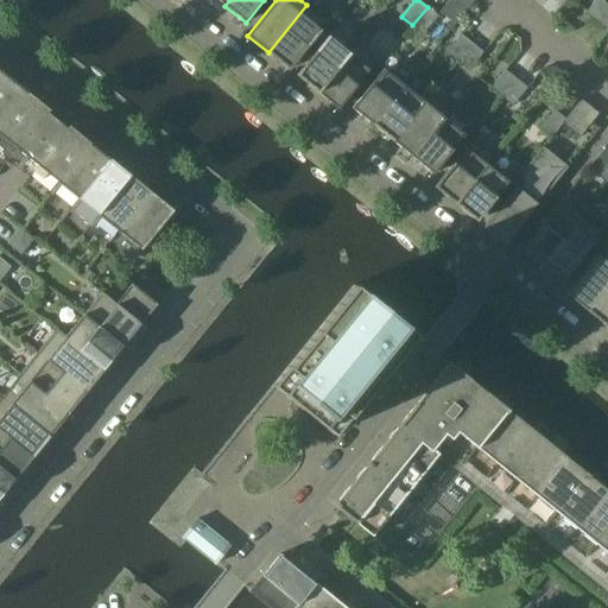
[(473,0),(450,0),(442,12),(456,23),(474,1),(473,0)]
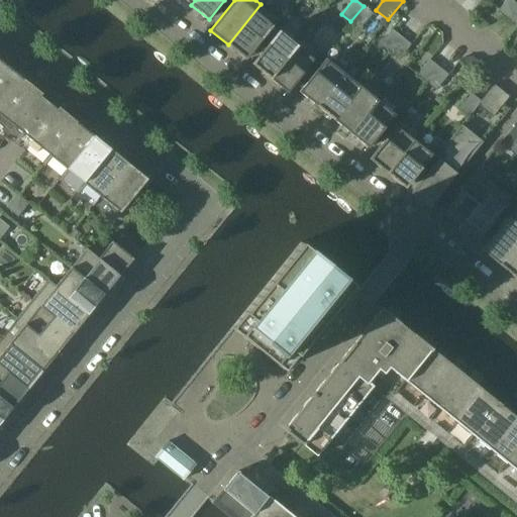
[(508,17),(516,6),(516,4),(512,0),(506,0),(499,9),(508,17)]
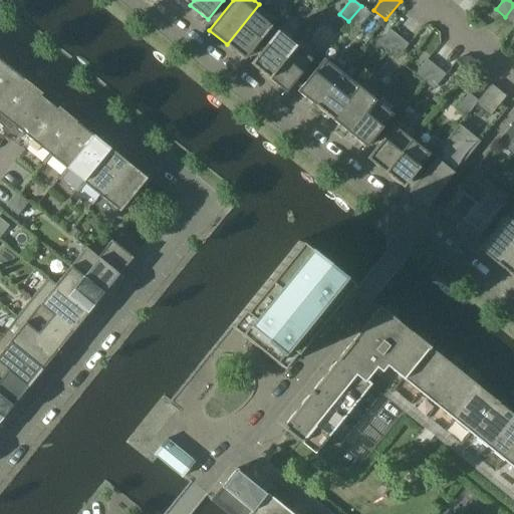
[(259,4),(227,44),(244,59),(277,18),(259,4)]
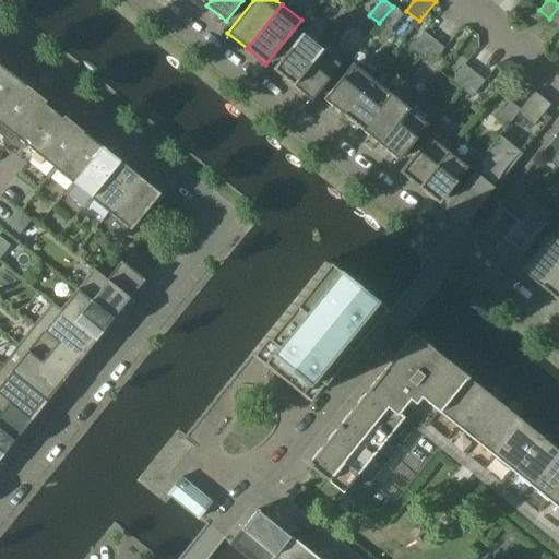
[(379,23),(390,32),(403,14),(393,7),(379,23)]
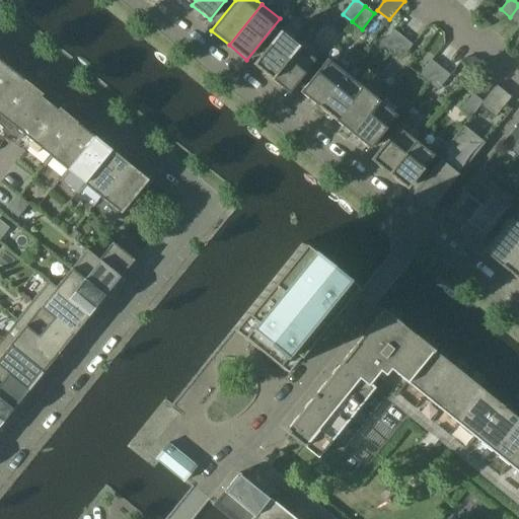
[(518,6),(510,17),(518,24),(518,6)]
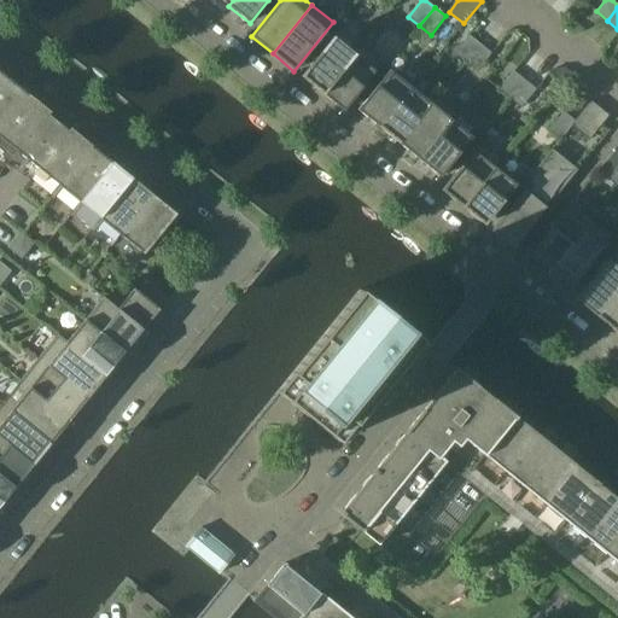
[(454,53),(465,63),(479,44),(468,35),(454,53)]
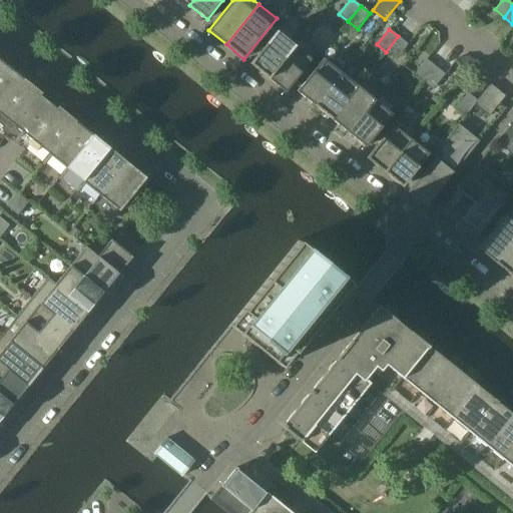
[(249,64),(268,78),(295,45),(294,44),(277,31),(249,64)]
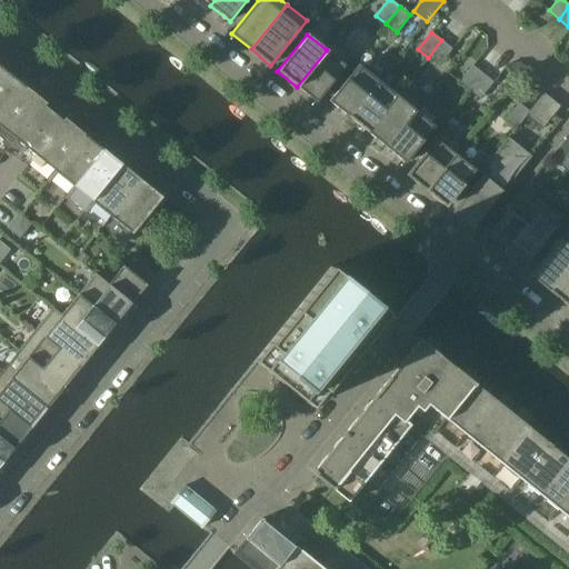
[(428,58),(438,66),(452,49),(441,40),(428,58)]
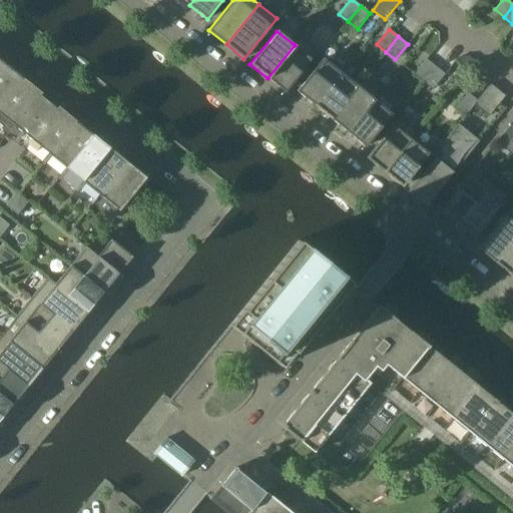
[(294,44),(295,45),(268,78),(286,92),(318,52),(300,37),(294,44)]
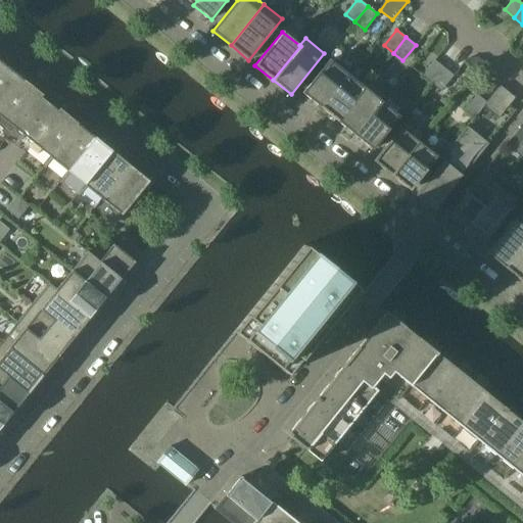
[(330,59),(302,93),(308,98),(311,99),(320,107),(347,74),(330,59)]
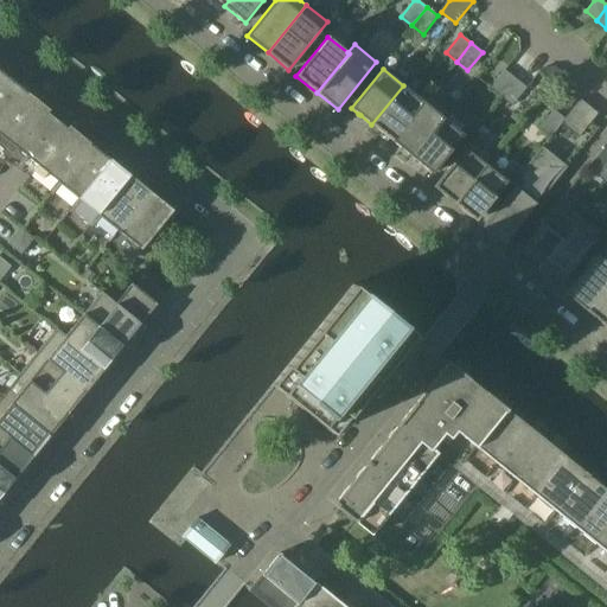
[(490,88),(500,97),(516,78),(504,70),(490,88)]
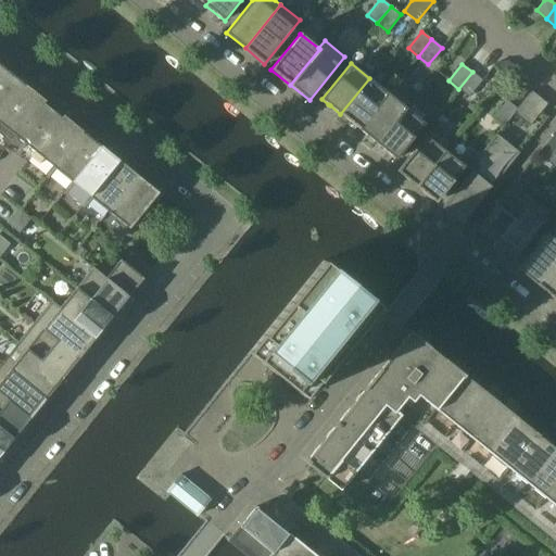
[(0,116),(26,86),(8,71),(0,80),(0,116)]
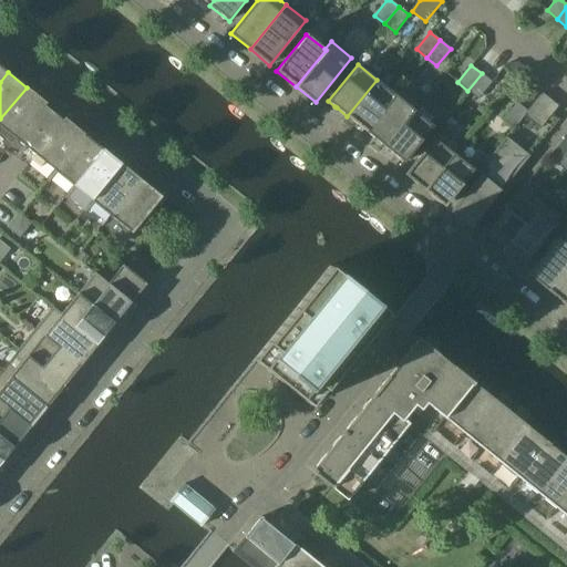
[(492,82),(482,73),(467,91),(478,99),(492,82)]
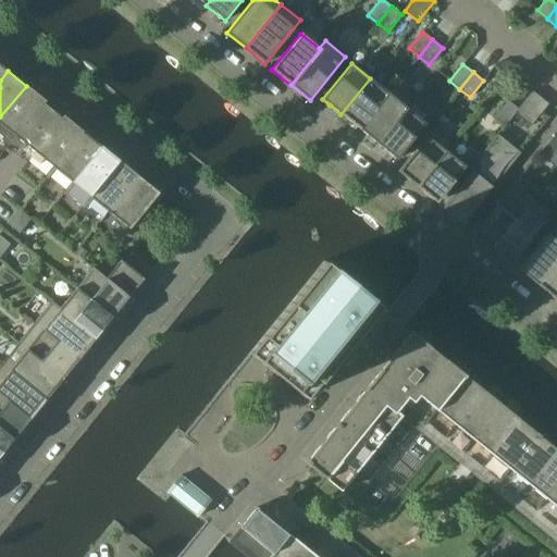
[(388,94),(387,93),(370,78),(341,114),(348,120),(350,122),(359,130),(388,94)]
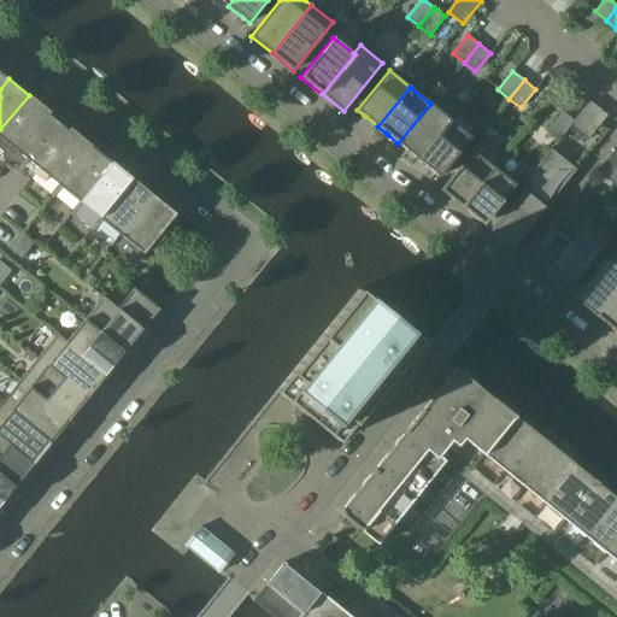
[(407,151),(418,159),(451,121),(458,112),(436,94),(429,103),(430,104),(398,144),(405,148),(407,151)]
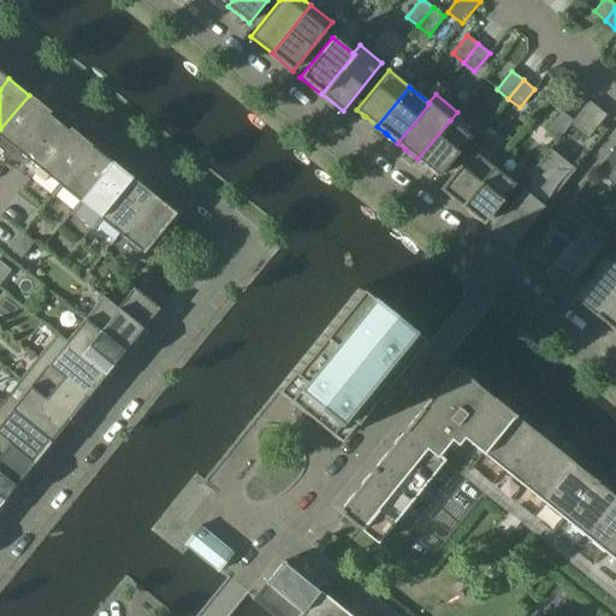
[(29,95),(0,129),(0,137),(28,160),(60,120),(29,95)]
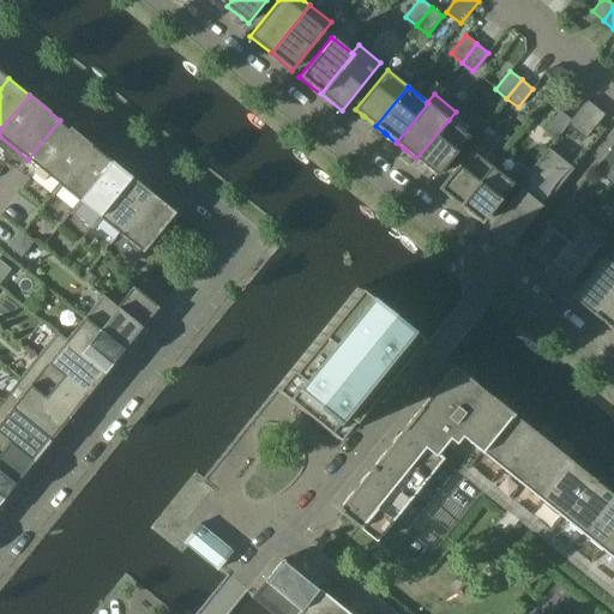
[(587,101),(571,120),(567,125),(585,139),(605,115),(587,101)]
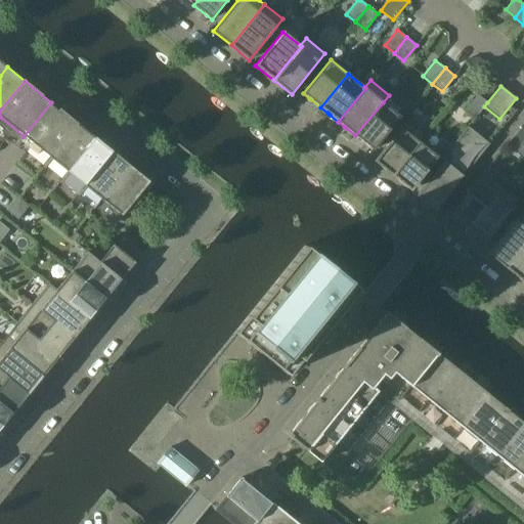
[(475,118),(484,106),(487,102),(478,94),(465,111),(475,118)]
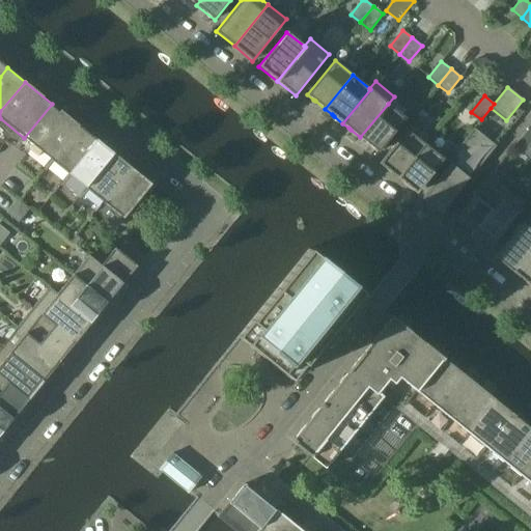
[(52,104),(24,138),(51,160),(79,126),(52,104)]
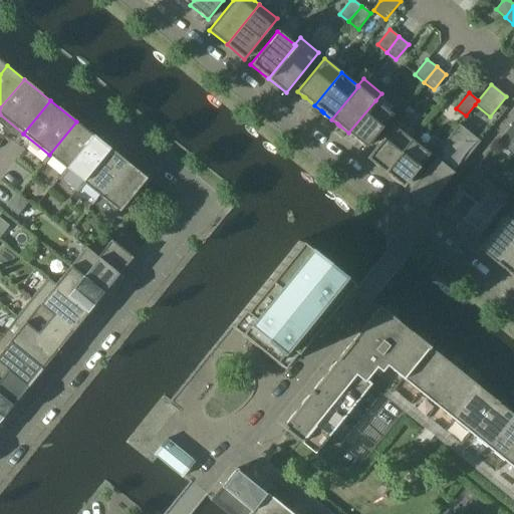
[(375,100),(348,133),(358,141),(359,143),(365,148),(393,114),(375,100)]
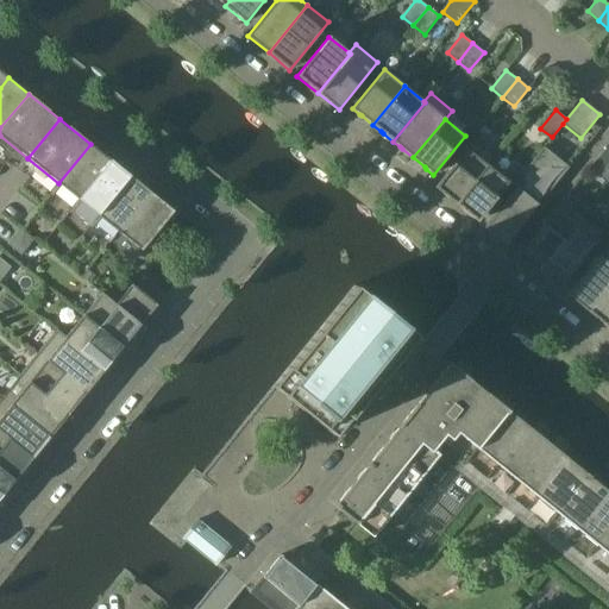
[(435,188),(456,205),(488,165),(489,167),(496,157),(473,139),(435,188)]
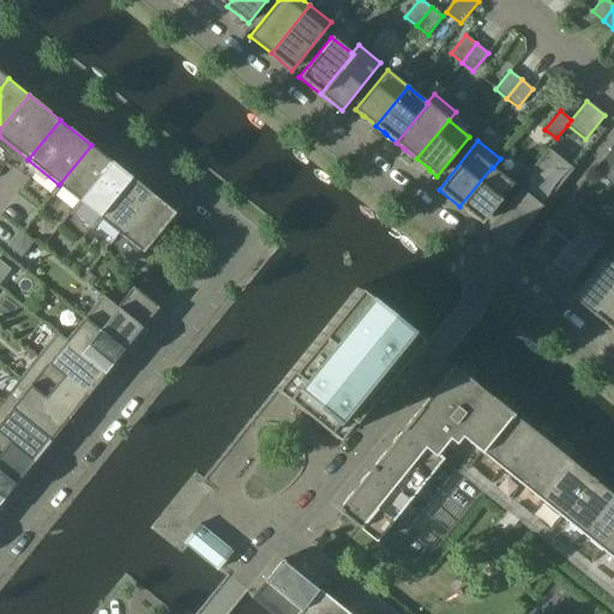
[(59,185),(79,202),(112,162),(91,145),(59,185)]
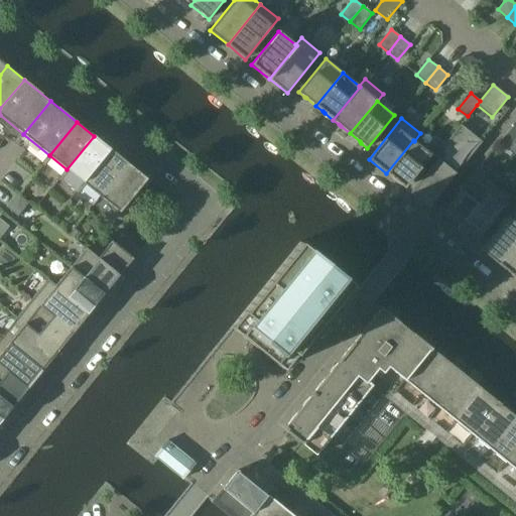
[(461,125),(433,158),(437,160),(410,194),(428,208),(482,142),(461,125)]
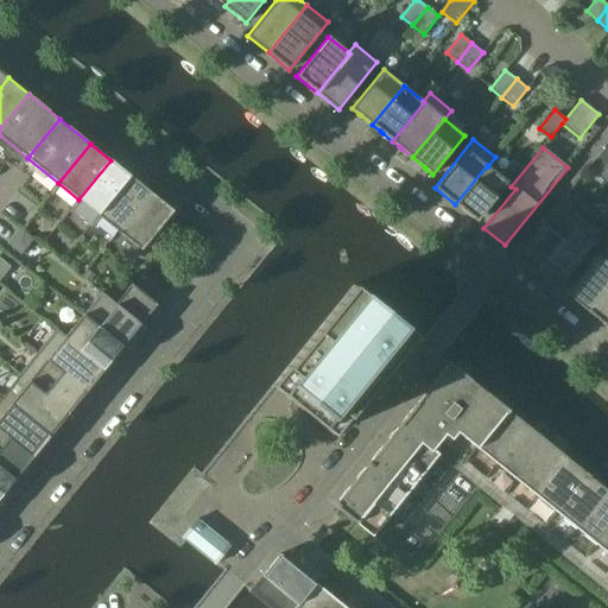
[(130,177),(111,160),(78,200),(99,215),(130,177)]
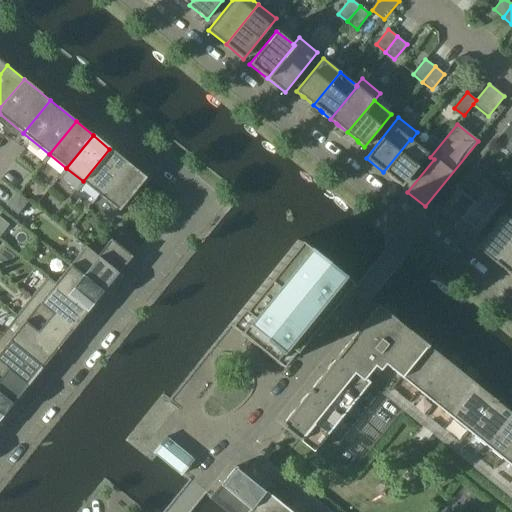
[(511,136),(503,147),(511,154),(511,136)]
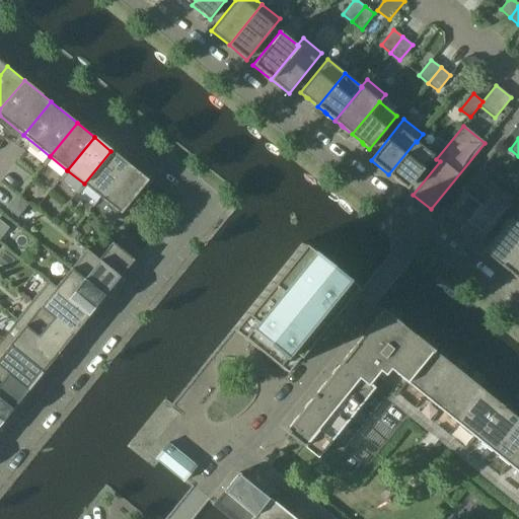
[(416,141),(388,174),(406,189),(434,155),(417,142),(416,141)]
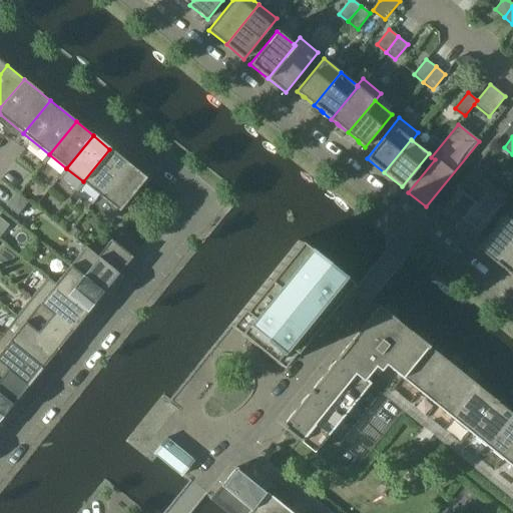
[(126,162),(109,149),(83,181),(100,195),(126,162)]
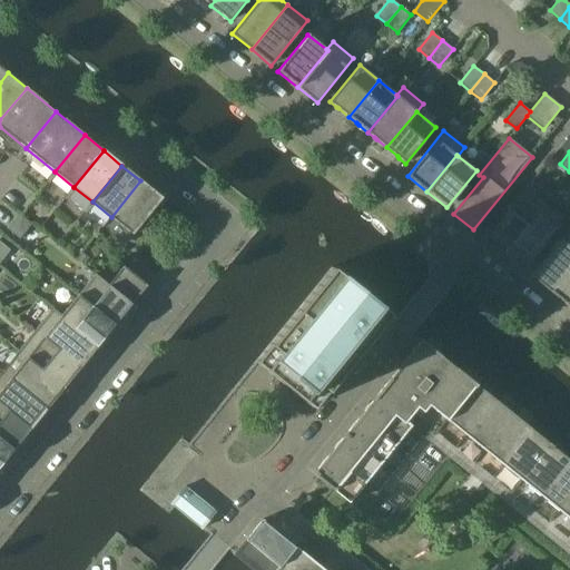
[(163,198),(140,180),(111,217),(133,235),(163,198)]
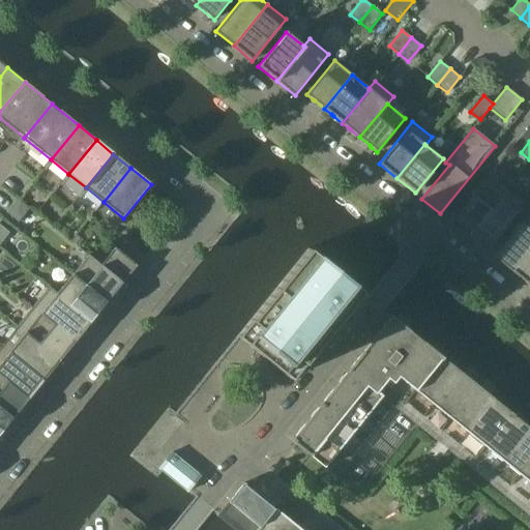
[(468,226),(474,230),(508,188),(490,174),(455,215),(466,224),(468,226)]
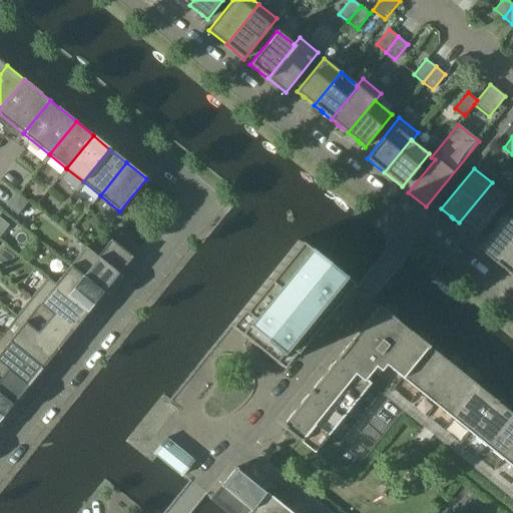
[(509,196),(492,182),(459,222),(468,230),(470,231),(476,236),(509,196)]
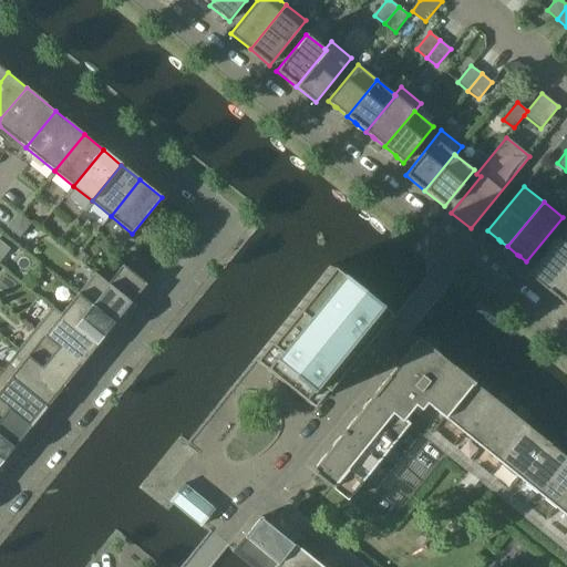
[(19,238),(32,224),(19,213),(7,228),(19,238)]
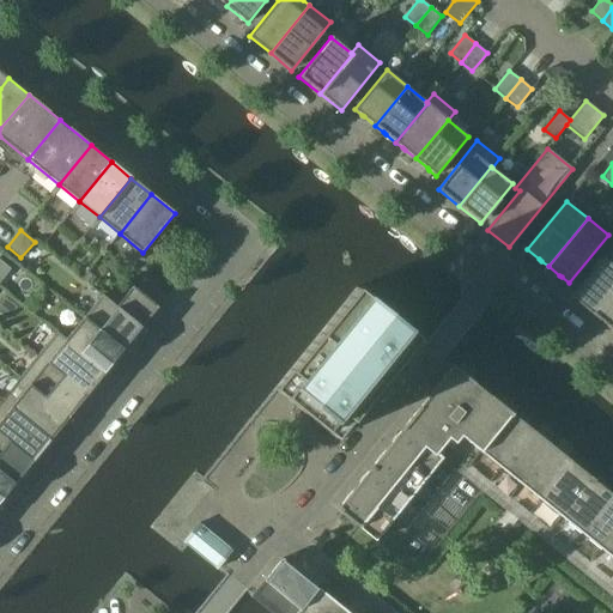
[(571,297),(592,314),(612,287),(612,252),(610,249),(571,297)]
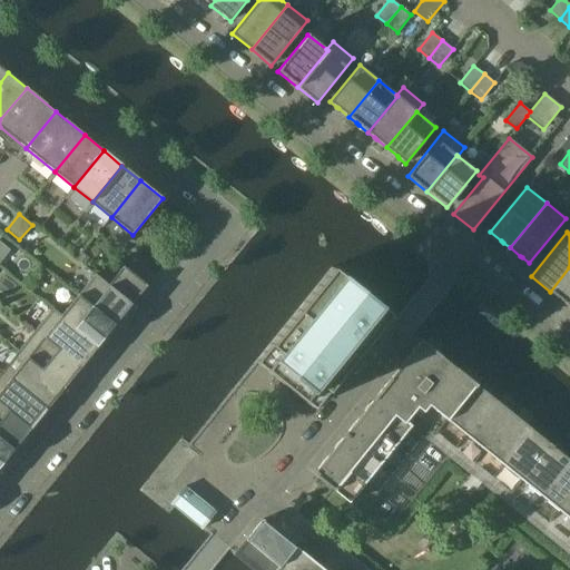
[(79,249),(94,253),(97,235),(82,233),(79,249)]
